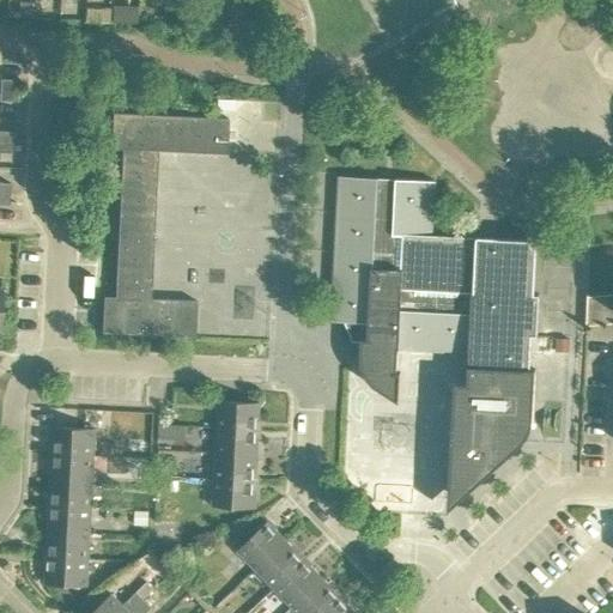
[(224,31),(238,31),(240,6),(225,6),(224,31)]
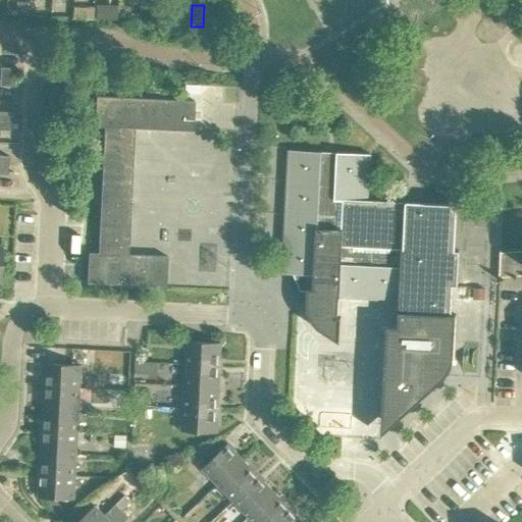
[(0,67),(0,76),(11,77),(12,68),(0,67)]
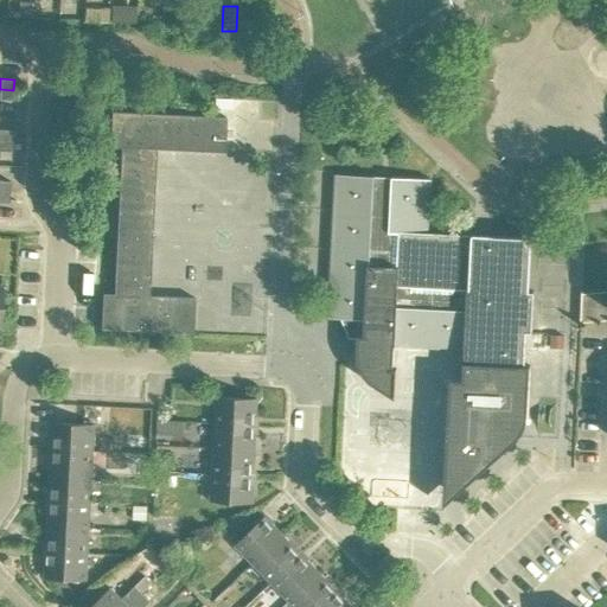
[(13,90),(0,89),(0,100),(13,101),(13,90)]
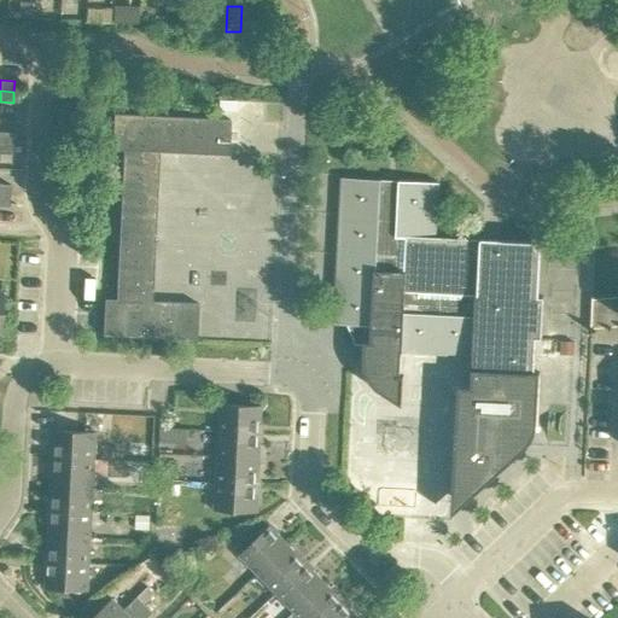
[(122,151),(115,299),(103,299),(101,334),(194,339),(197,304),(150,302),(158,152),(227,156),(228,120),(217,120),(112,115),(110,150),(122,151)]
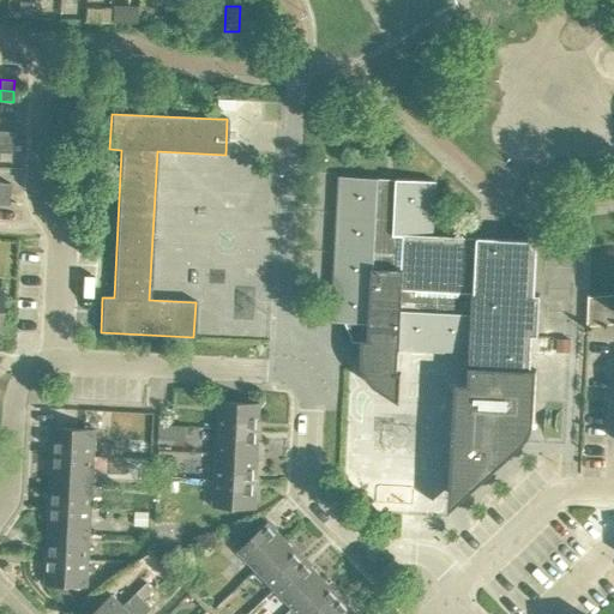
[(0,131),(0,142),(11,143),(12,132),(0,131)]
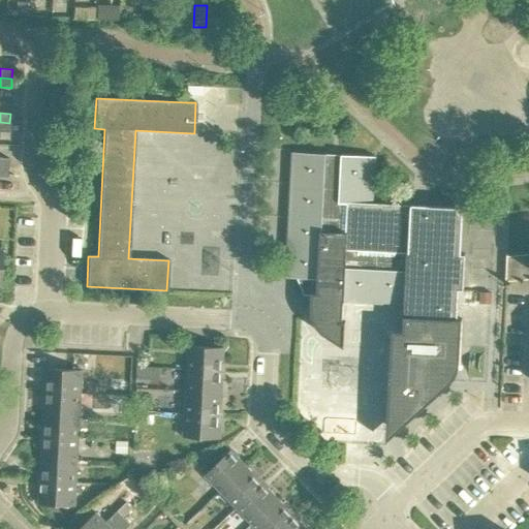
[(9,123),(0,122),(0,131),(9,132),(9,123)]
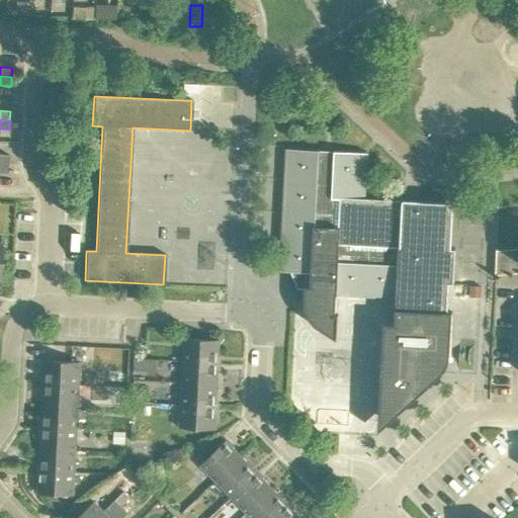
[(319,151),(285,149),(279,271),(297,272),(297,288),(305,289),(304,305),(305,310),(307,315),(312,323),(320,329),(329,333),(337,334),(338,315),(336,314),(336,295),(396,297),(394,324),(386,324),(382,401),(379,401),(378,417),(380,417),(386,415),(399,410),(407,404),(415,399),(435,379),(441,373),(445,369),(448,364),(449,359),(450,355),(451,312),(447,311),(448,283),(453,283),(455,249),(450,248),(453,203),(420,201),(405,200),(364,198),(367,153),(319,151)]
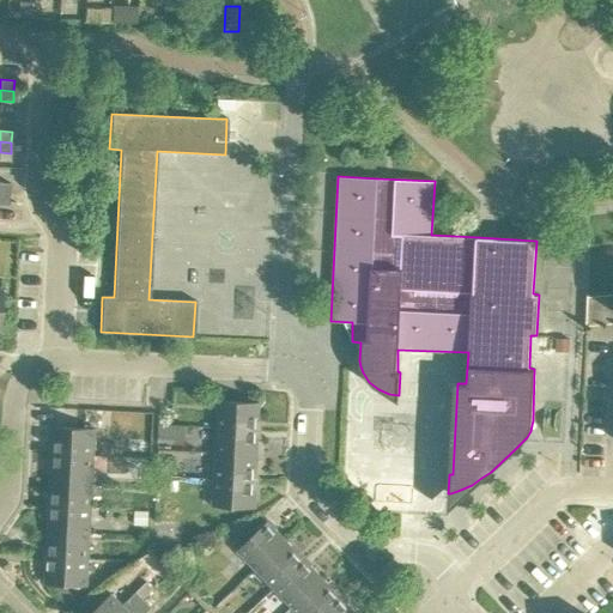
[(587,326),(605,325),(602,295),(588,296),(588,293),(587,293),(586,326),(587,326)]
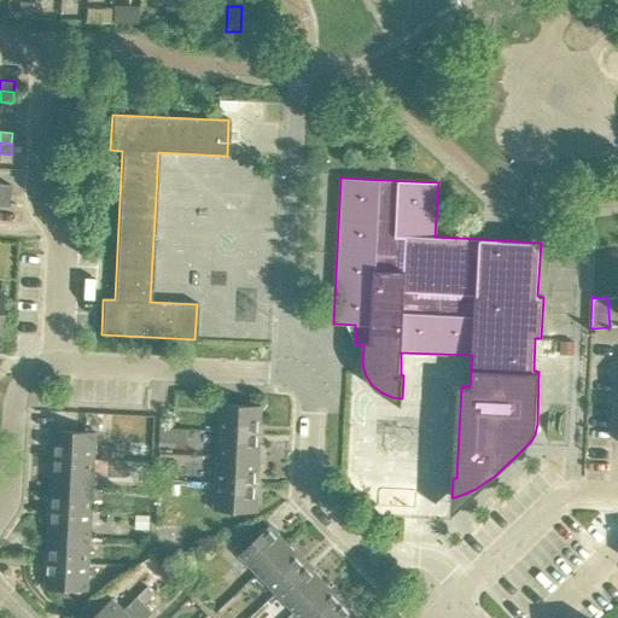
[(610,327),(617,326),(617,296),(607,297),(610,327)]
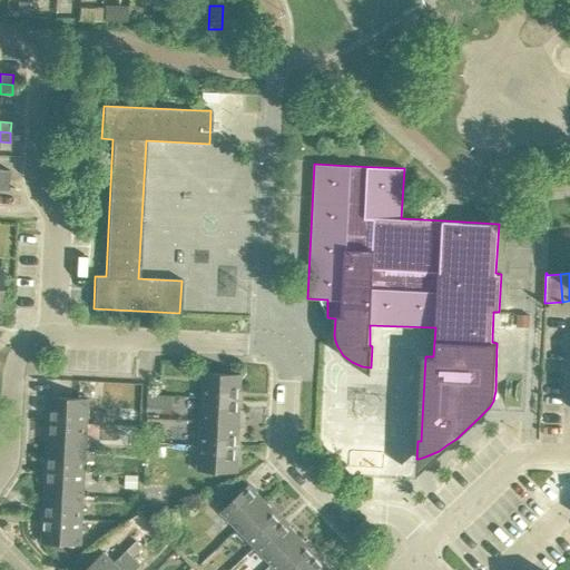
[(517,326),(529,326),(530,315),(518,314),(517,326)]
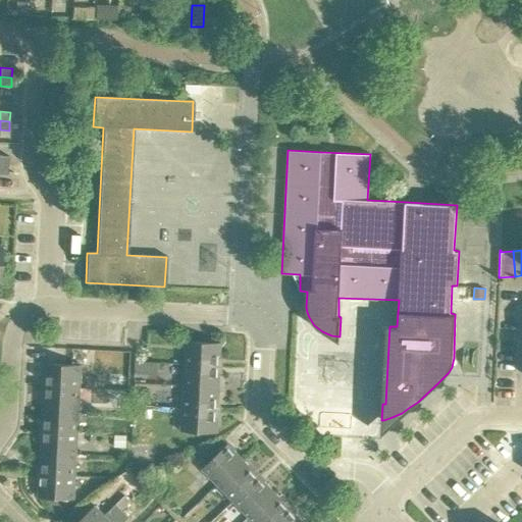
[(185,342),(184,364),(219,366),(221,343),(185,342)]
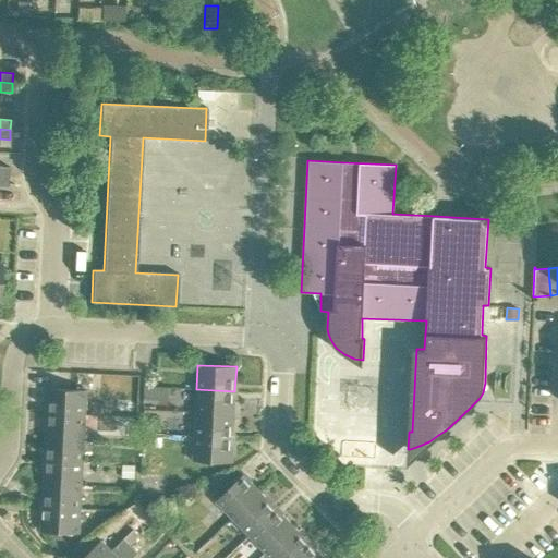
[(155,387),(145,386),(145,399),(155,400),(155,387)]
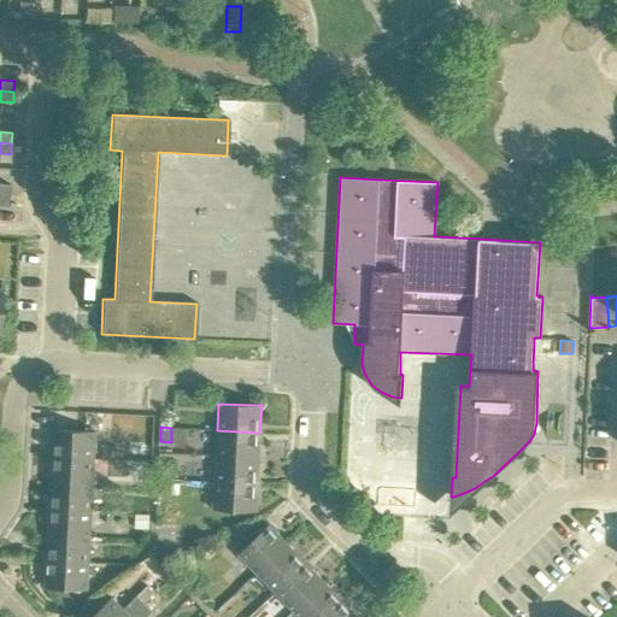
[(53,429),(52,456),(94,458),(95,432),(53,429)]
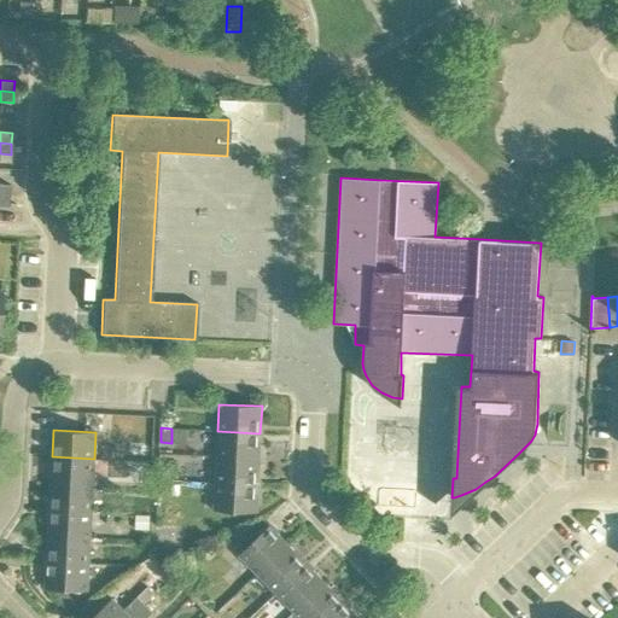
[(217,431),(216,456),(258,459),(260,433),(217,431)]
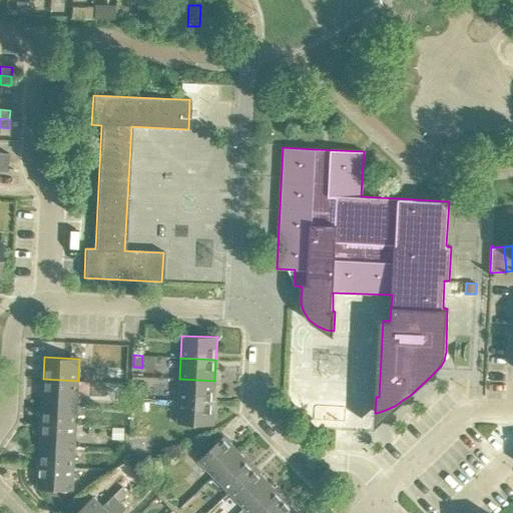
[(97,381),(97,372),(86,371),(86,380),(97,381)]
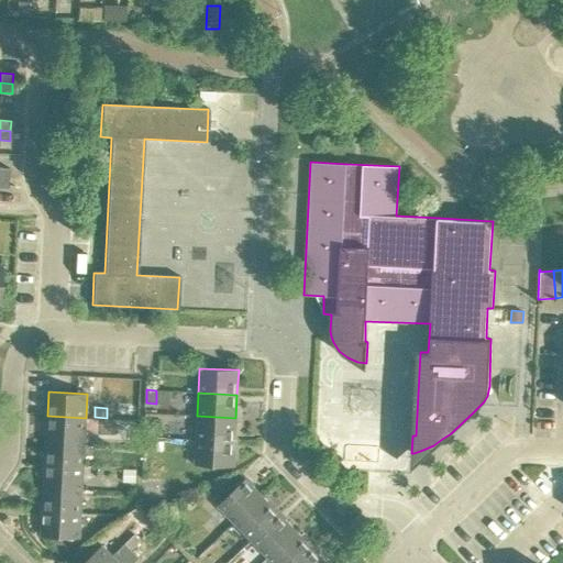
[(47,416),(46,440),(85,442),(86,418),(47,416)]
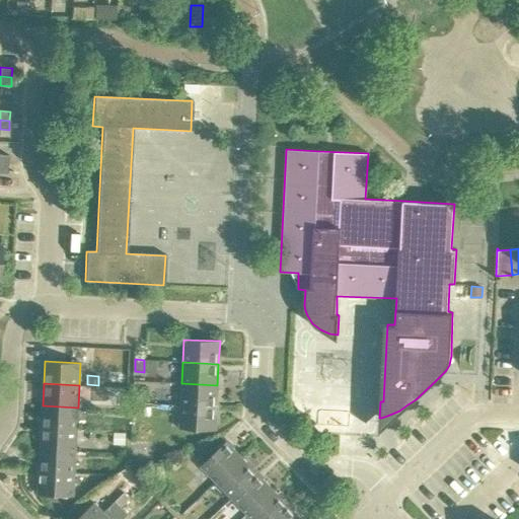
[(181,383),(180,405),(216,408),(217,385),(181,383)]
